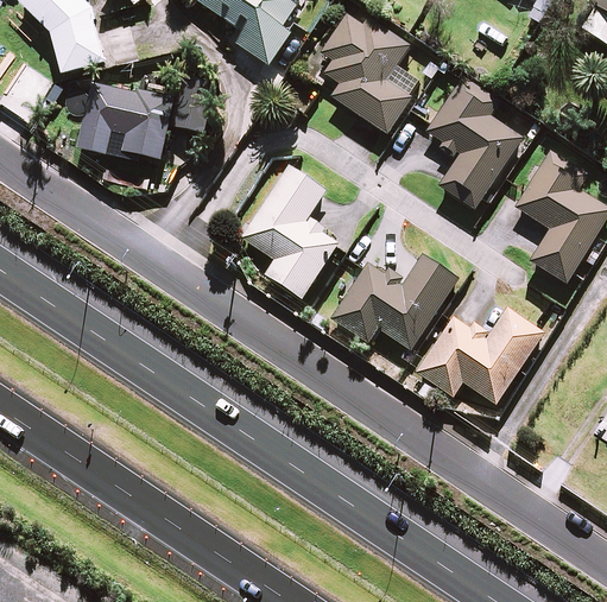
[(92,10),(82,0),(21,0),(20,1),(51,32),(63,75),(103,63),(96,25),(92,10)]
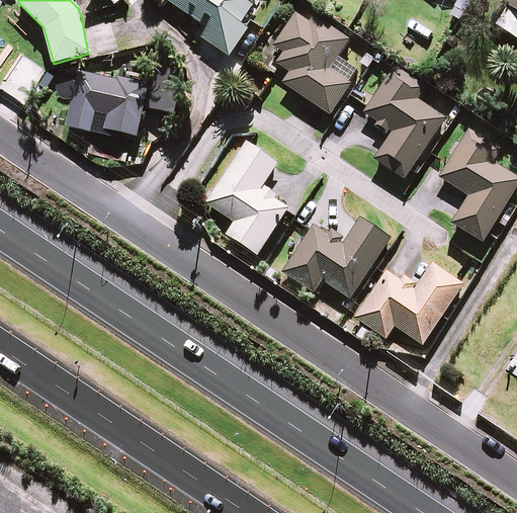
[(168,0),(207,26),(201,36),(228,55),(248,25),(243,22),(258,0),(168,0)]
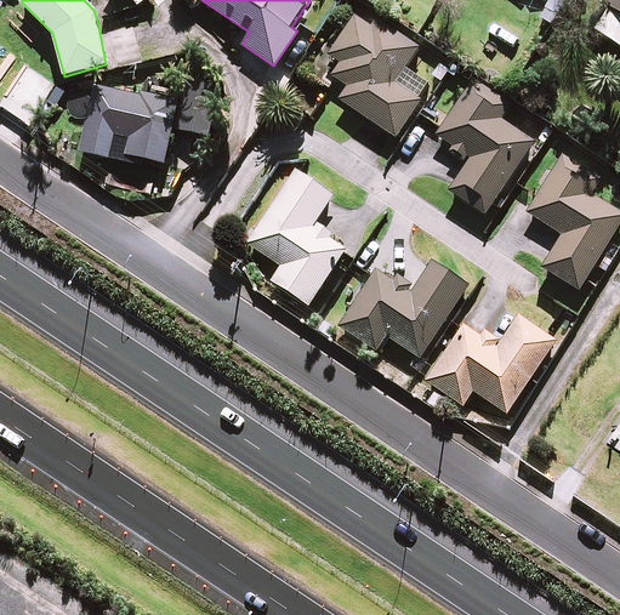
[(610,0),(592,27),(619,45),(619,0),(610,0)]
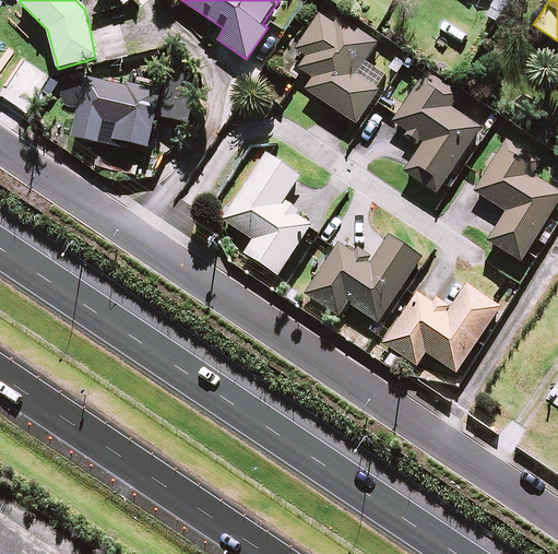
[(334,24),(318,13),(296,47),(306,55),(298,67),(313,77),(305,89),(356,122),(387,75),(363,59),(376,40),(339,16),(334,24)]
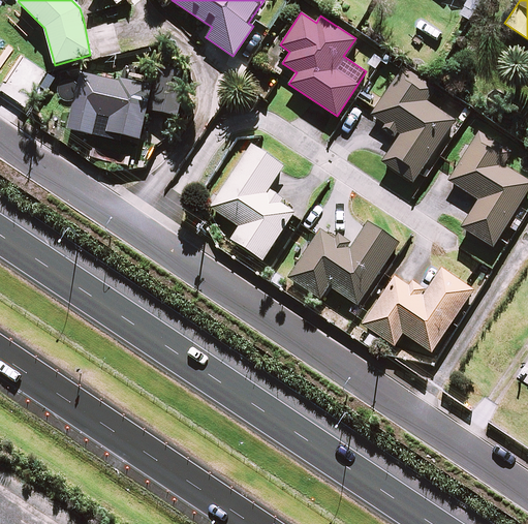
[(435,87),(403,66),(372,115),(400,133),(381,161),(413,182),(456,119),(427,100),(435,87)]
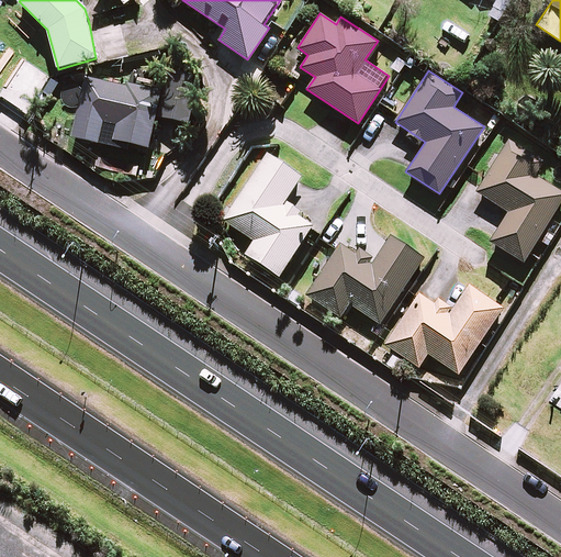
[(198,77),(167,71),(164,90),(85,79),(79,117),(99,120),(97,138),(126,143),(128,129),(153,132),(155,117),(191,122),(198,77)]
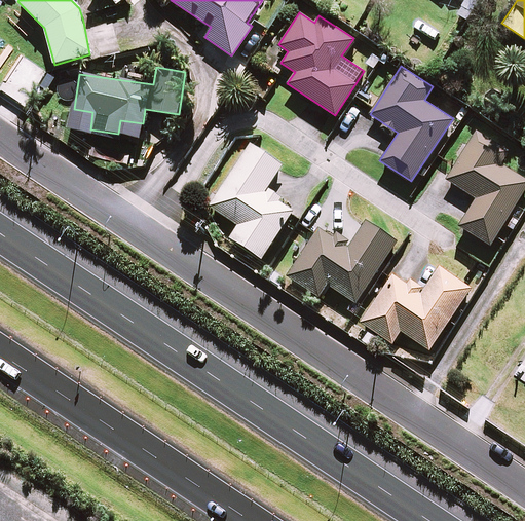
[(505,159),(472,138),(446,179),(476,197),(459,225),(489,245),(524,188),(524,179),(502,164),(505,159)]
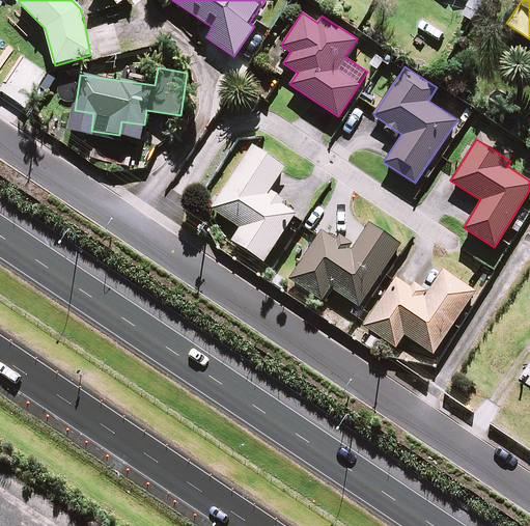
[(284,166),(253,145),(212,208),(241,226),(231,239),(262,260),(295,213),(266,193),(284,166)]
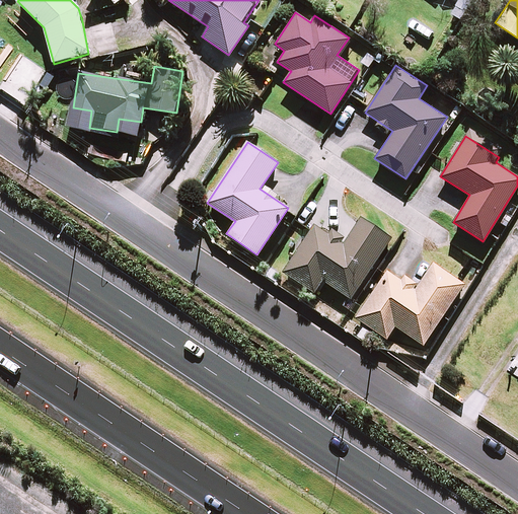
[(391,239),(361,219),(344,244),(314,225),(284,271),(314,291),(322,280),(352,299),(391,239)]
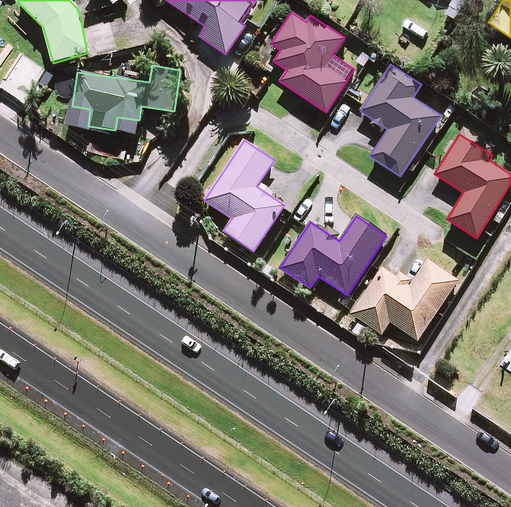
[(458,280),(427,260),(409,286),(382,268),(351,313),(381,333),(390,320),(417,339),(458,280)]
